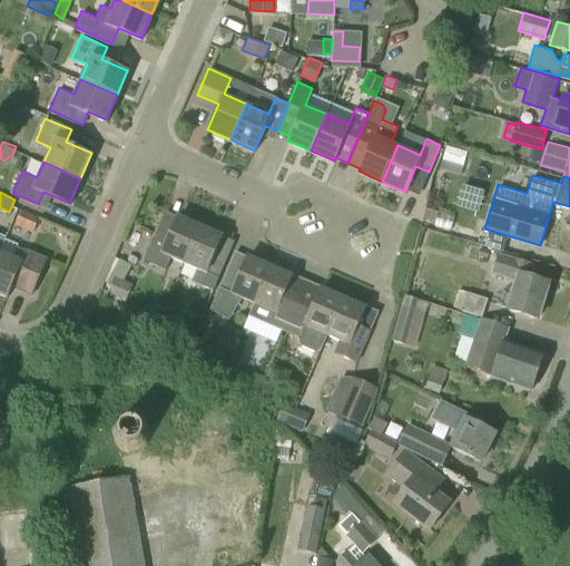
[(32,231),(39,215),(21,207),(15,223),(32,231)]
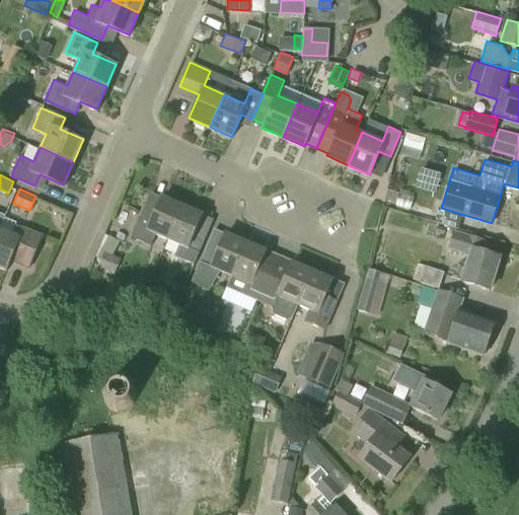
[(167,237),(181,205),(161,196),(154,212),(143,207),(131,235),(150,244),(155,232),(167,237)]
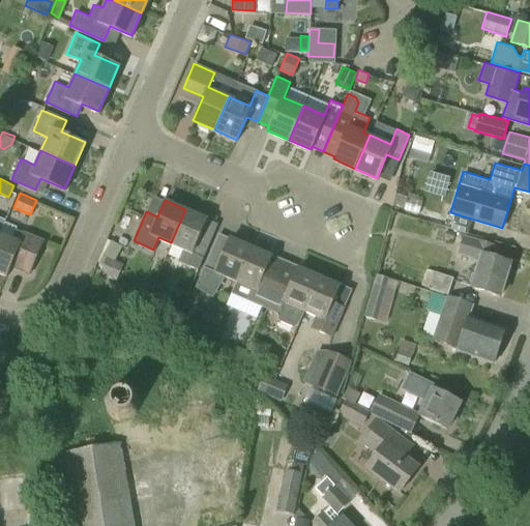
[(185,209),(171,242),(182,247),(177,260),(198,268),(211,237),(200,233),(206,217),(185,209)]
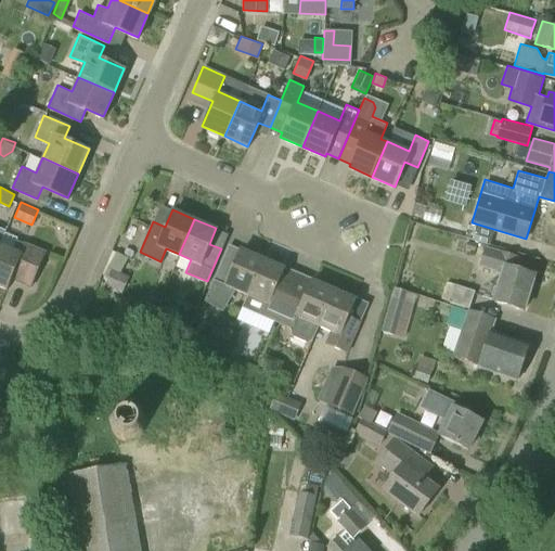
[(475,250),(477,241),(457,236),(456,243),(465,245),(465,247),(475,250)]
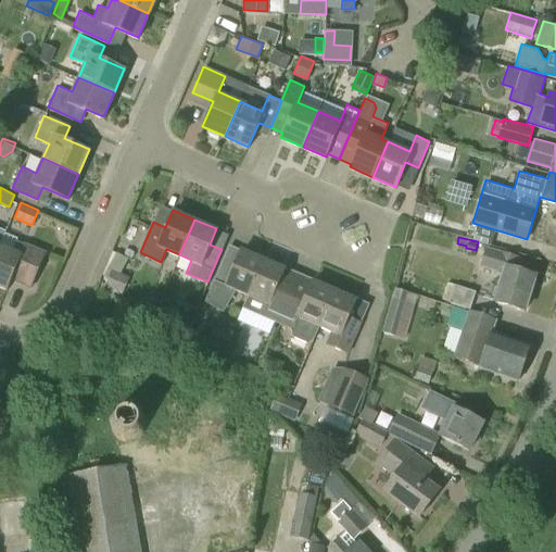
[(0,243),(0,285),(7,288),(13,273),(33,281),(45,251),(16,239),(12,250),(0,243)]
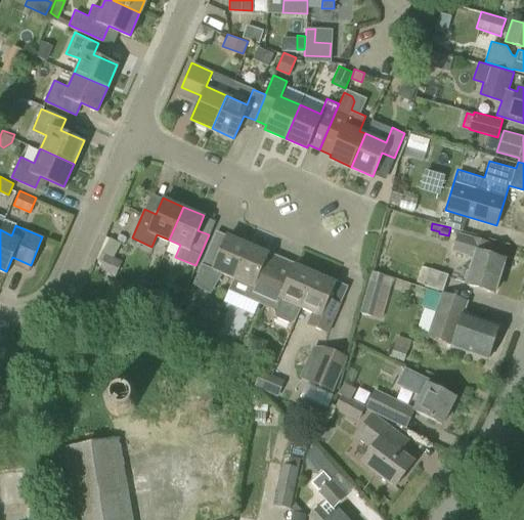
[(494,292),(505,258),(486,253),(489,240),(457,230),(451,250),(474,256),(466,283),(494,292)]
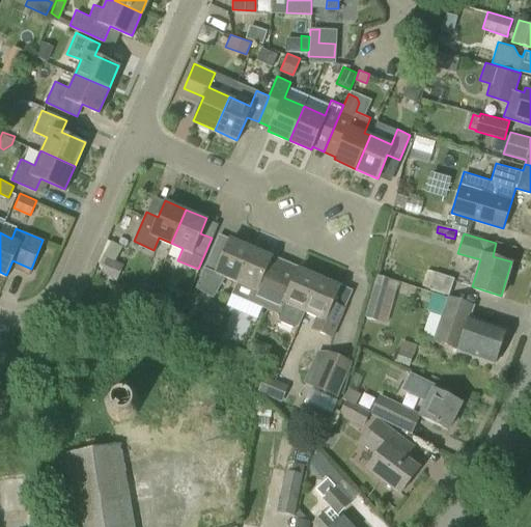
[(236,280),(251,247),(230,238),(223,255),(211,250),(195,286),(213,297),(225,276),(236,280)]
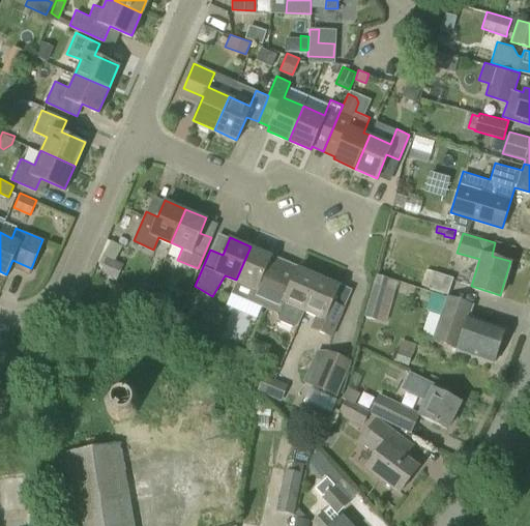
[(264,272),(271,255),(251,246),(236,280),(231,292),(264,307),(277,278),(264,272)]
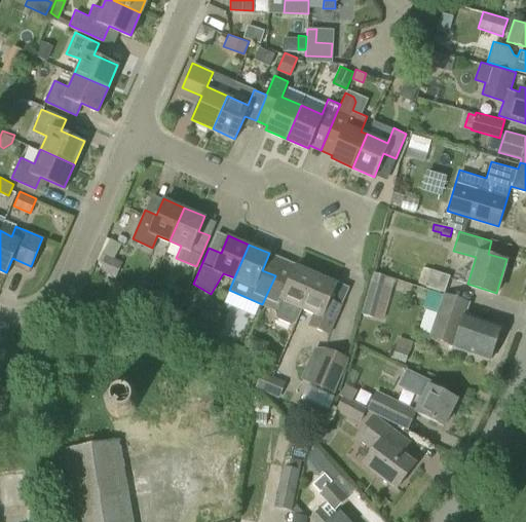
[(118,268),(103,261),(99,269),(115,276),(118,268)]
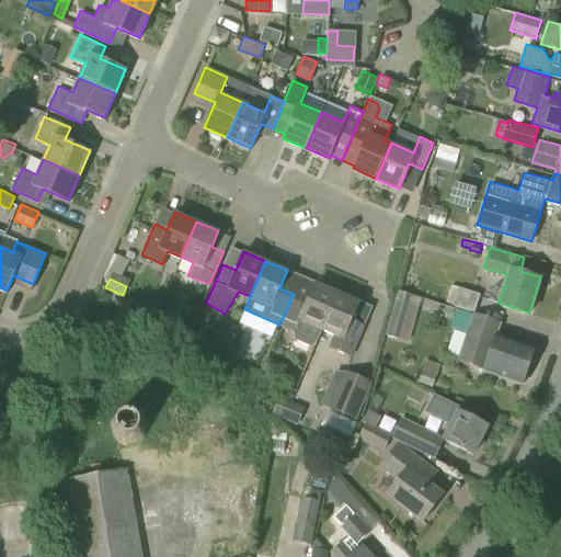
[(338,292),(316,282),(308,300),(294,294),(279,325),(294,331),(295,338),(311,345),(316,342),(322,328),(338,292)]
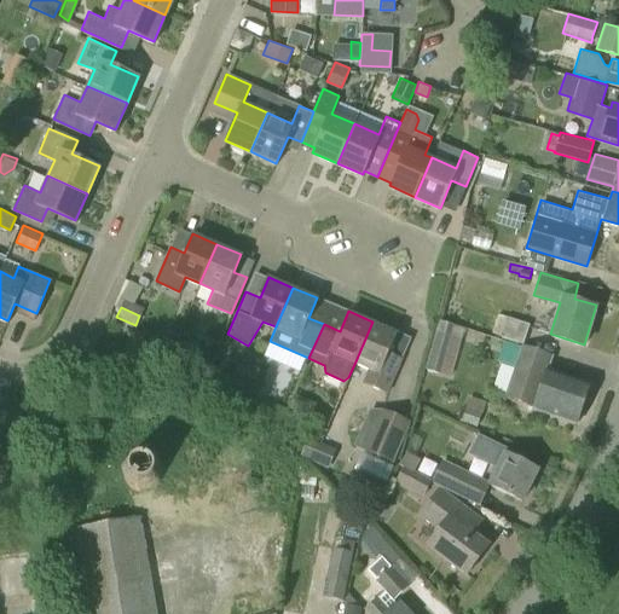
[(524,342),(530,323),(498,312),(492,331),(524,342)]
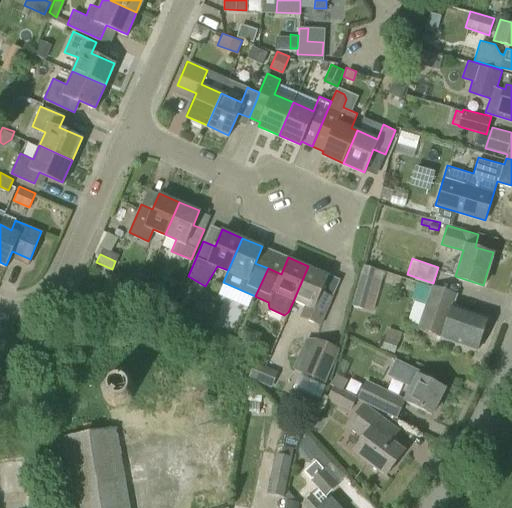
[(375,267),(363,263),(352,304),(363,307),(375,267)]
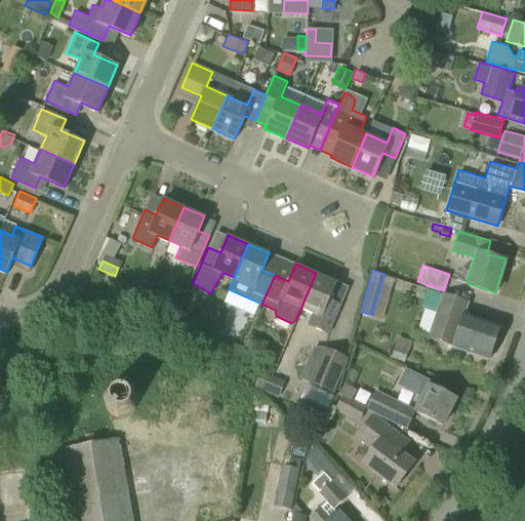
[(316,273),(301,307),(312,311),(307,324),(328,332),(340,303),(329,297),(336,282),(316,273)]
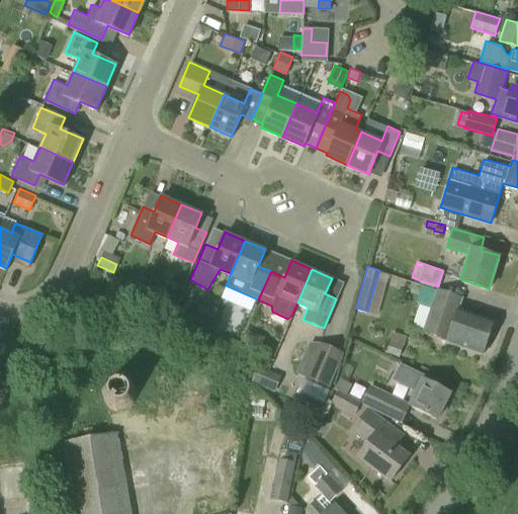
[(483,352),(494,320),(458,308),(462,295),(436,286),(421,331),(483,352)]
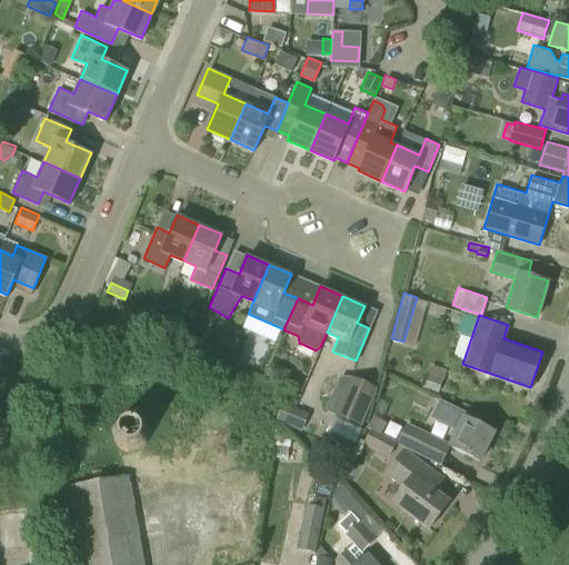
[(211,345),(196,338),(189,352),(206,358),(211,345)]
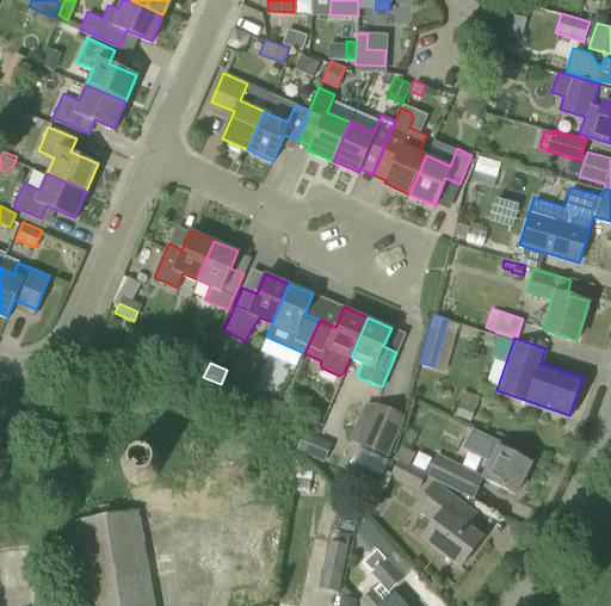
[(470,419),(475,407),(458,401),(454,414),(470,419)]
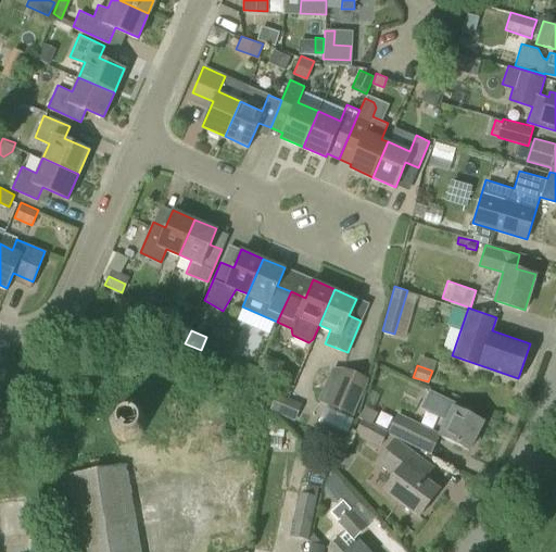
[(354,414),(368,377),(341,366),(327,402),(354,414)]
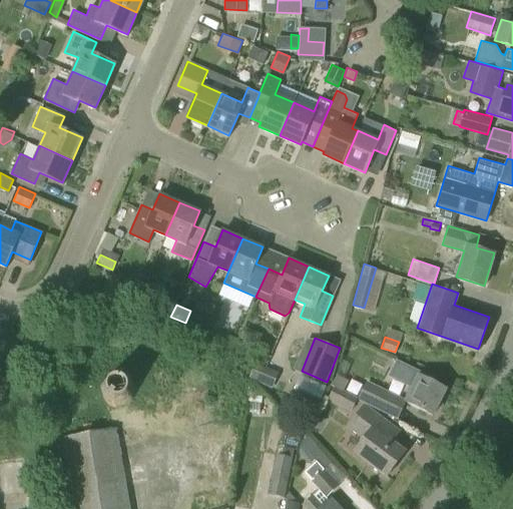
[(432,413),(445,388),(432,382),(435,376),(396,358),(388,374),(413,387),(406,400),(432,413)]
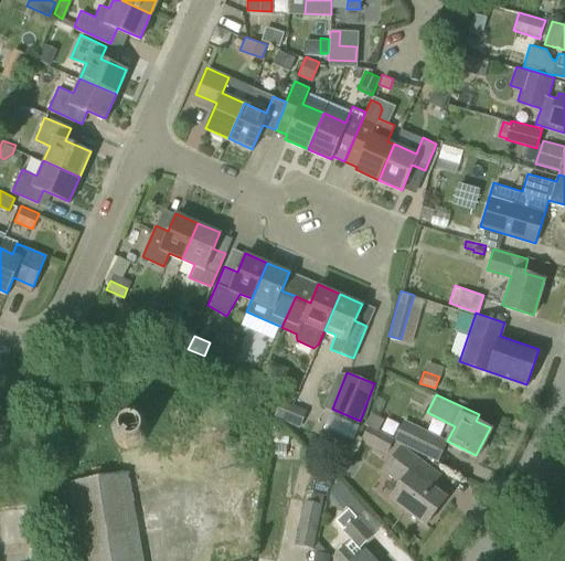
[(292,402),(279,398),(276,406),(273,414),(285,420),(292,402)]
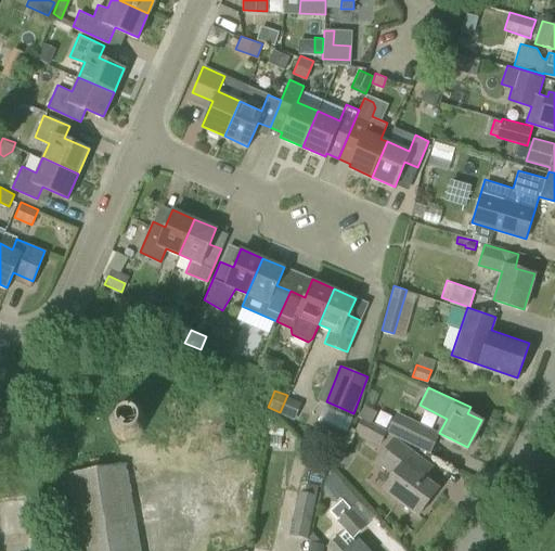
[(301,401),(287,395),(280,412),(294,419),(301,401)]
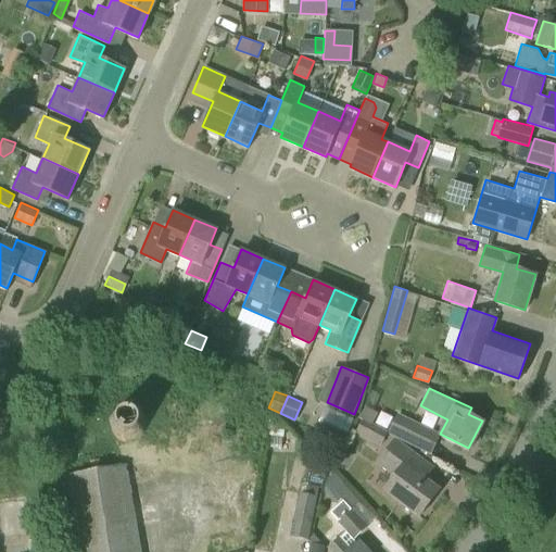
[(377,412),(365,405),(358,417),(362,418),(371,423),(377,412)]
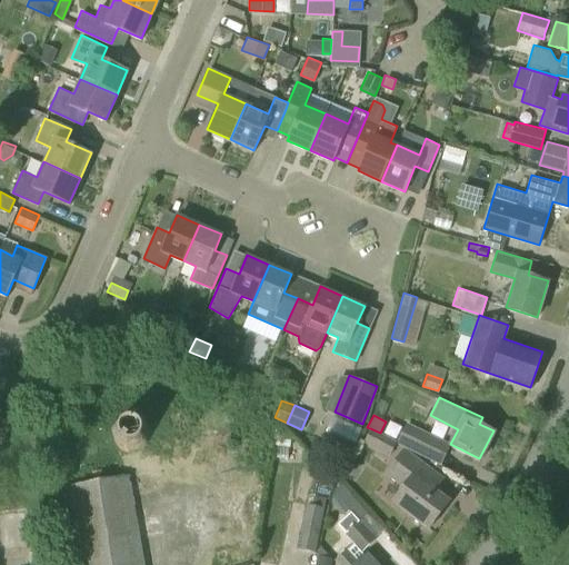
[(131,443),(132,443),(135,442),(137,442),(139,440),(140,438),(141,437),(142,435),(143,434),(143,432),(143,429),(142,427),(142,425),(141,424),(140,422),(138,420),(137,419),(135,418),(132,418),(130,418),(128,418),(127,419),(125,420),(123,422),(121,423),(120,425),(119,426),(119,428),(119,430),(119,433),(120,435),(120,436),(121,438),(123,439),(125,440),(127,442),(129,443),(131,443)]
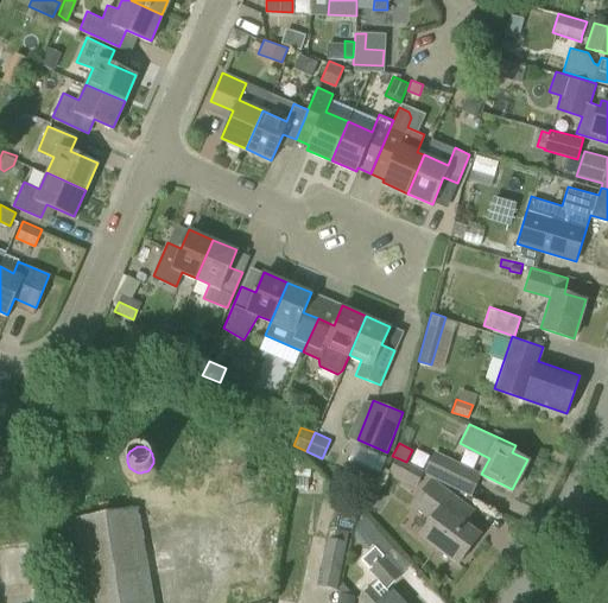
[(434,449),(424,469),(424,471),(470,495),(481,473),(434,449)]
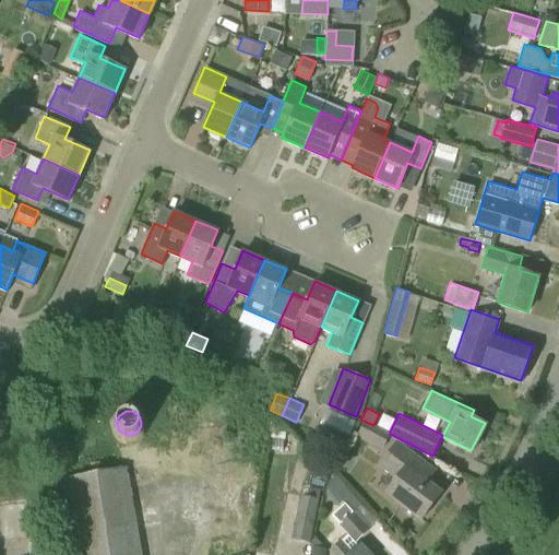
[(382,448),(390,434),(373,425),(364,421),(357,434),(382,448)]
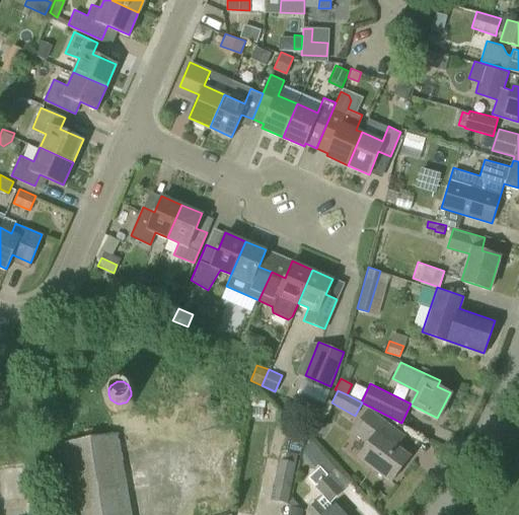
[(390,480),(409,455),(382,436),(391,424),(368,407),(351,430),(369,443),(359,456),(390,480)]
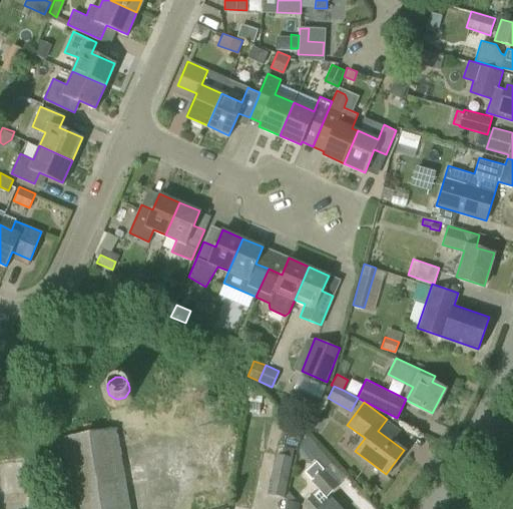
[(74,508),(128,508),(115,427),(62,436),(74,508)]
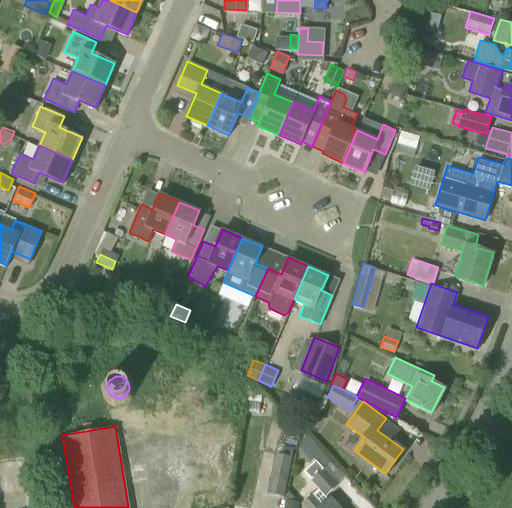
[(284,495),(294,445),(278,442),(276,451),(275,451),(266,492),(284,495)]
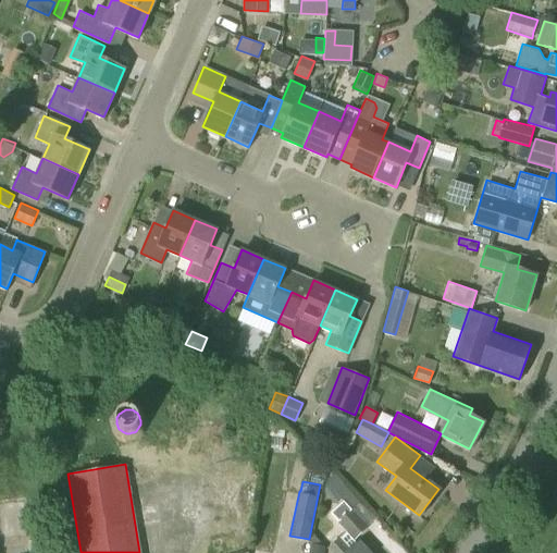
[(343,481),(334,489),(343,499),(351,491),(343,481)]
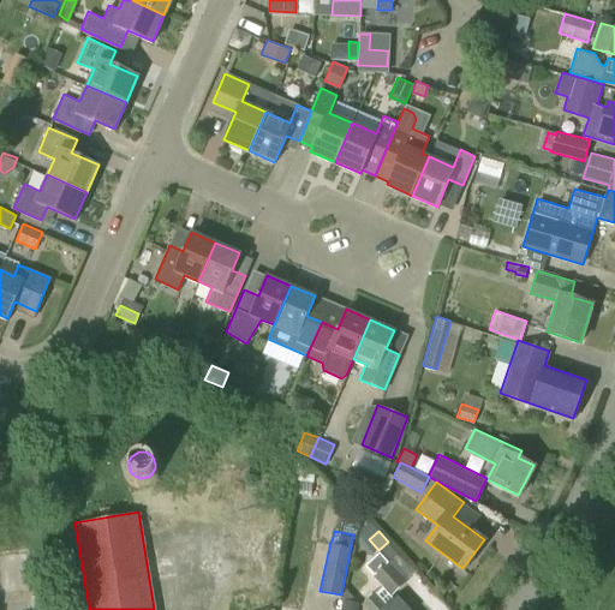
[(392,592),(405,579),(387,560),(372,573),(392,592)]
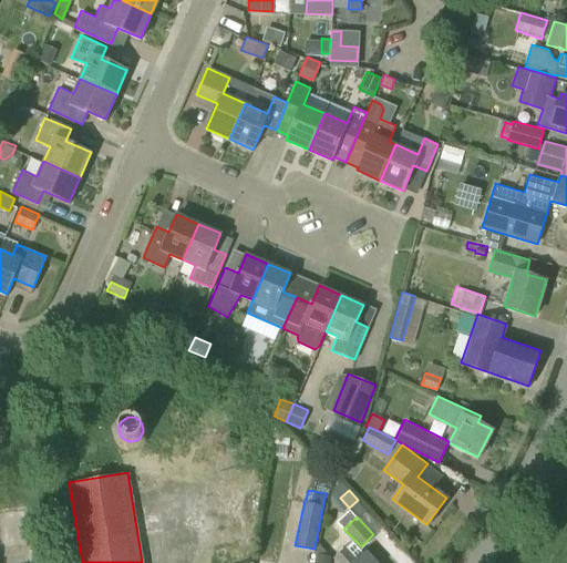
[(450,524),(447,539),(466,541),(468,528),(450,524)]
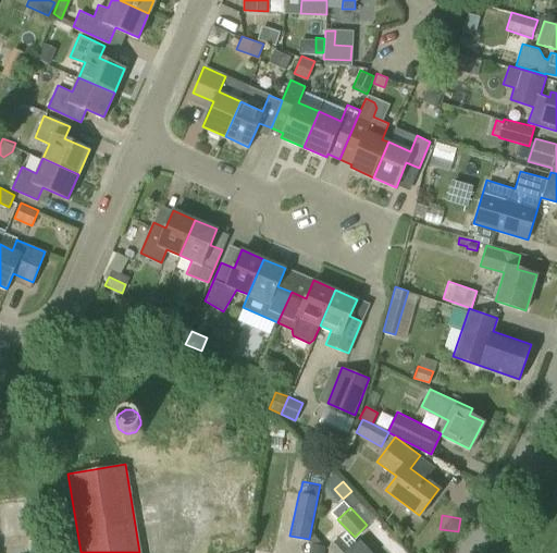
[(350,550),(329,527),(319,537),(333,552),(369,552),(359,542),(350,550)]
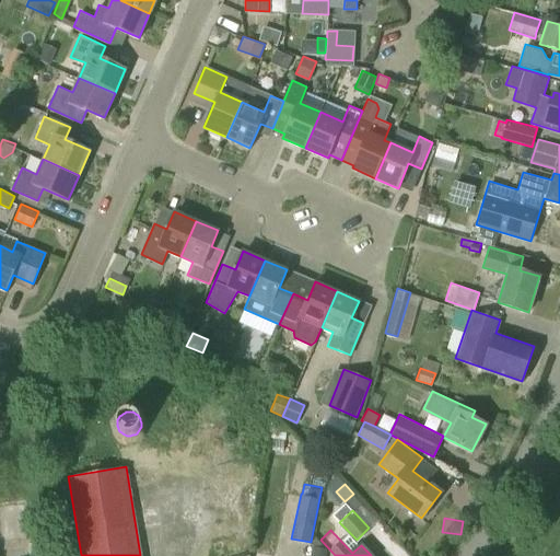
[(417,555),(436,555),(429,546),(417,555)]
